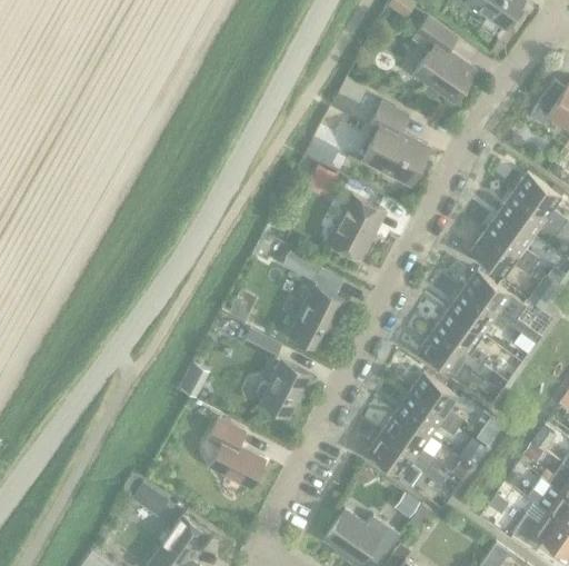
[(411,0),(390,0),(388,5),(403,16),(413,1),(411,0)]
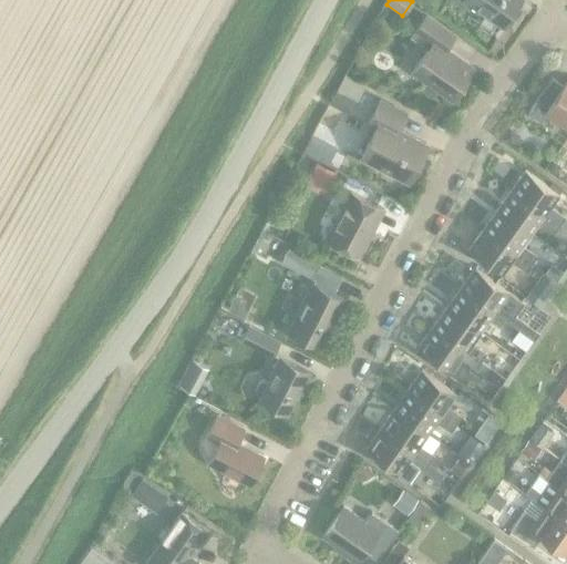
[(457,0),(457,2),(477,16),(480,12),(502,28),(519,0),(457,0)]
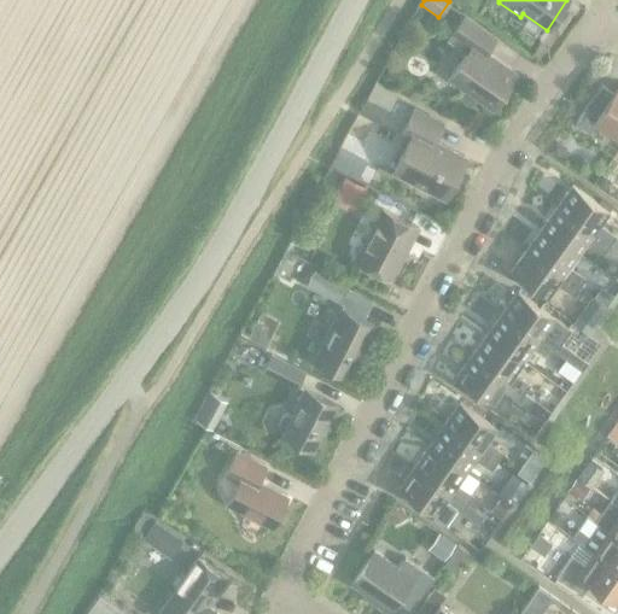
[(472,48),(449,80),(491,110),(514,76),(484,54),(494,40),(464,19),(453,35),(472,48)]
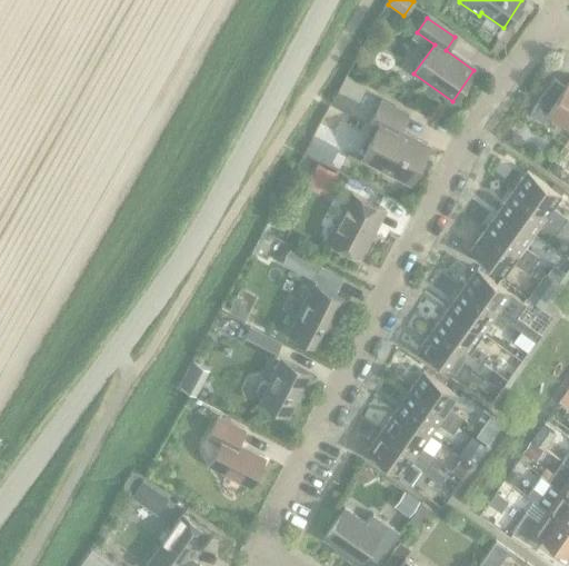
[(547,116),(568,130),(568,81),(566,88),(553,79),(529,115),(541,123),(547,116)]
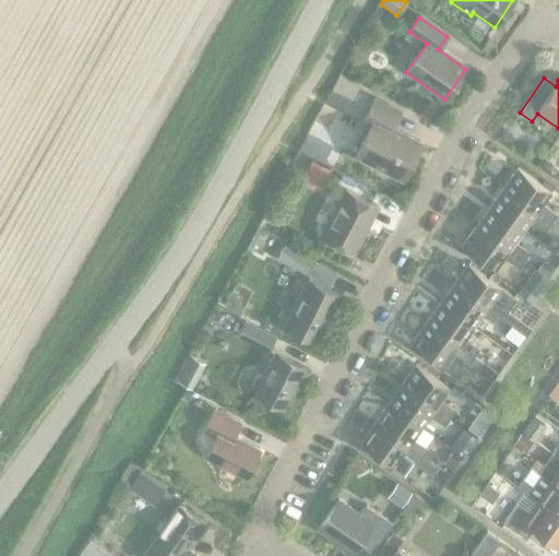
[(325,105),(344,114),(351,101),(332,92),(325,105)]
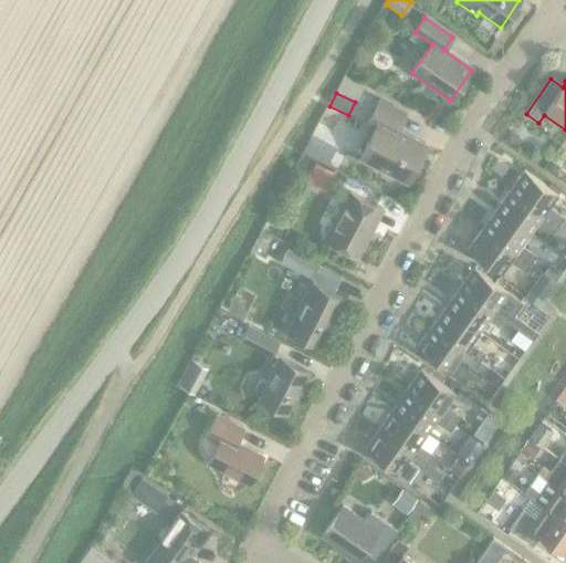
[(359,157),(408,181),(426,145),(397,131),(405,115),(378,102),(366,124),(375,128),(359,157)]
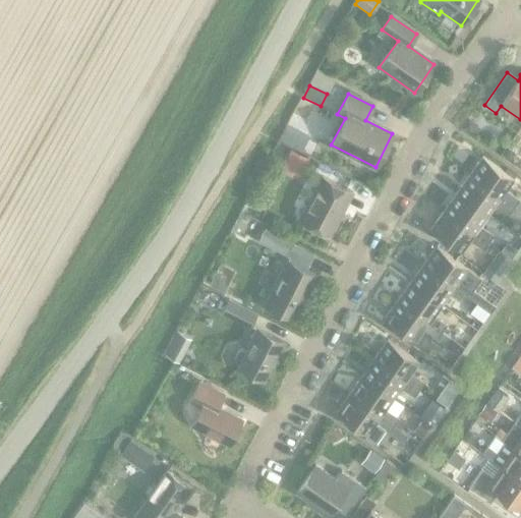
[(467,120),(460,130),(470,137),(474,131),(473,124),(467,120)]
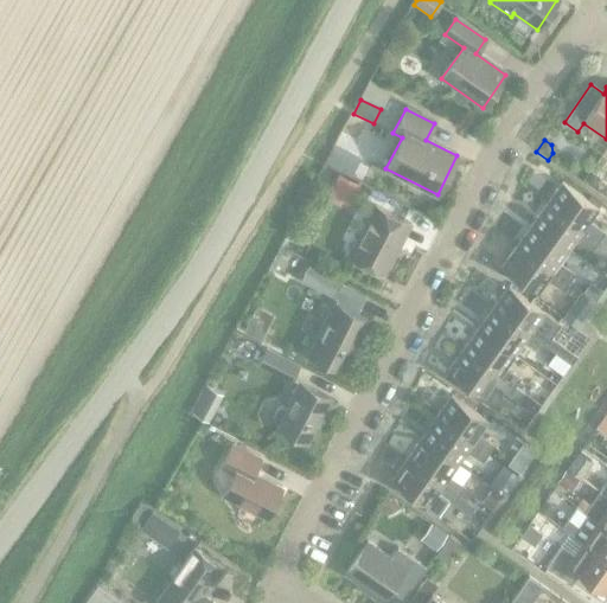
[(330,196),(349,206),(359,185),(340,175),(330,196)]
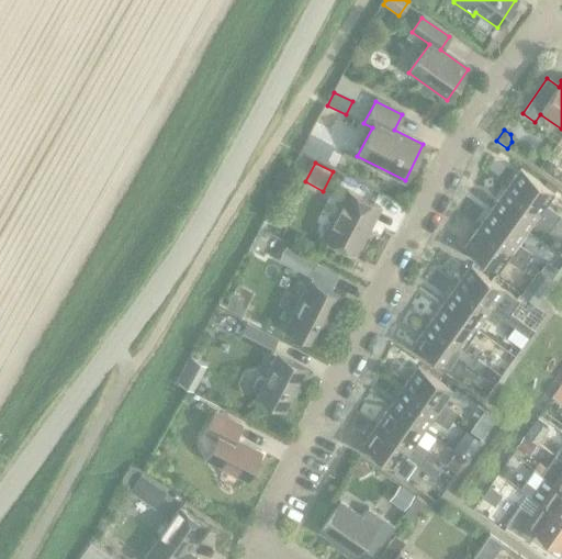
[(520,170),(506,190),(561,230),(561,219),(544,207),(553,194),(520,170)]
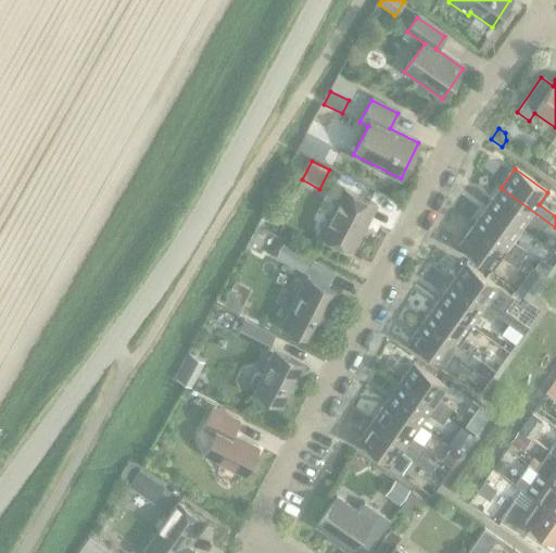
[(555,227),(501,188),(487,208),(520,230),(529,220),(554,237),(555,234),(555,227)]
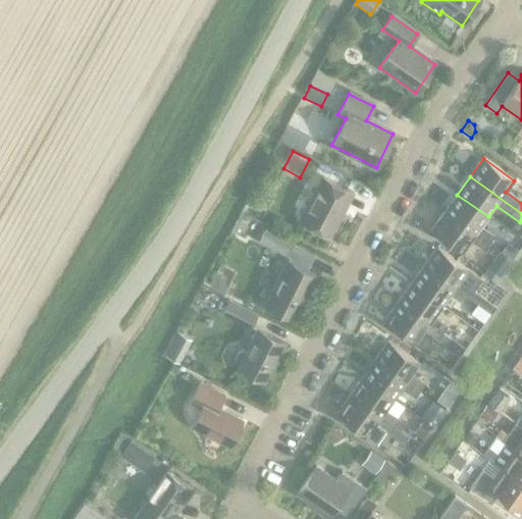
[(300,222),(329,237),(344,208),(346,209),(353,194),(322,178),(300,222)]
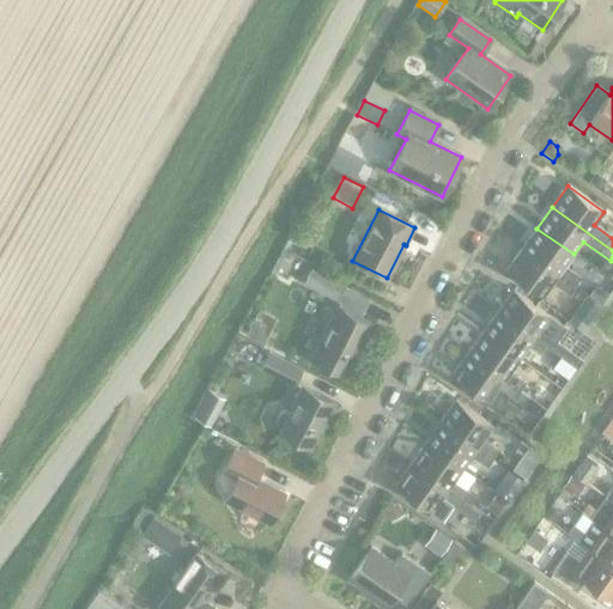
[(536,229),(522,249),(574,286),(581,278),(564,267),(574,254),(536,229)]
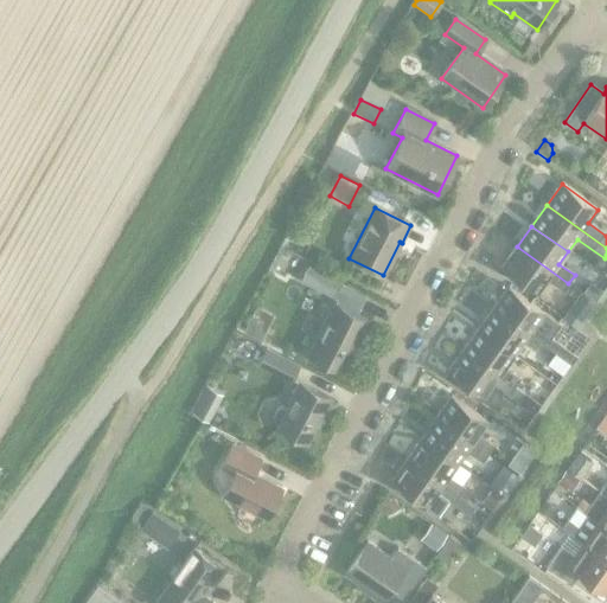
[(568,283),(517,247),(502,268),(537,294),(547,281),(563,292),(568,283)]
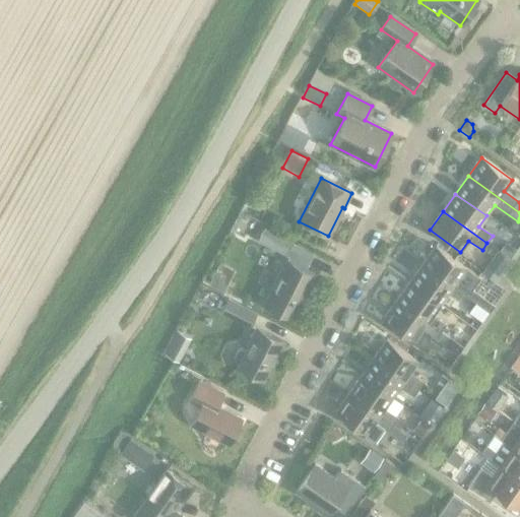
[(263,229),(257,242),(285,256),(288,258),(286,261),(304,270),(313,254),(293,244),(263,229)]
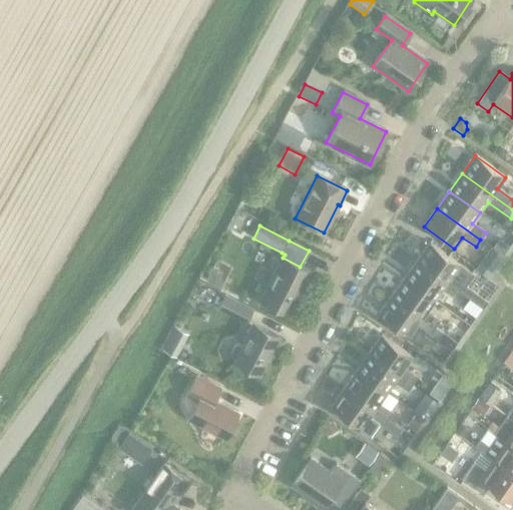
[(498,241),(493,248),(503,257),(509,247),(499,240),(498,241)]
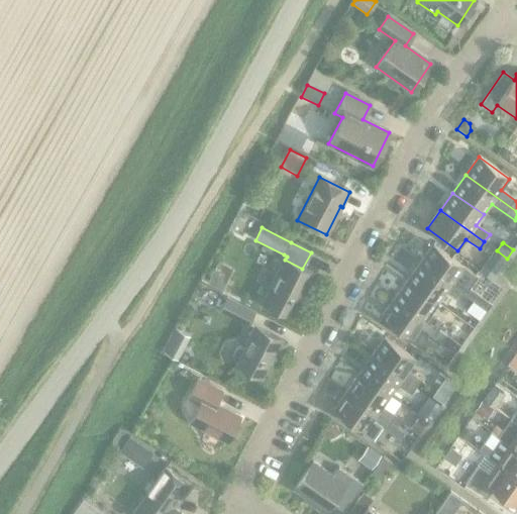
[(433,245),(419,264),(464,295),(474,302),(487,311),(492,304),(470,288),(478,278),(463,268),(433,245)]
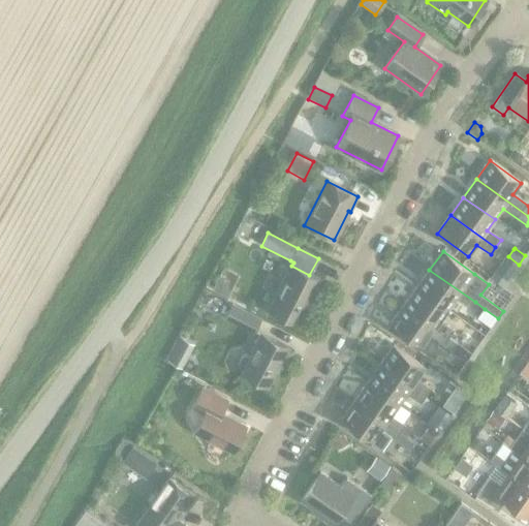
[(498,268),(491,278),(503,286),(510,276),(519,265),(508,256),(506,255),(498,268)]
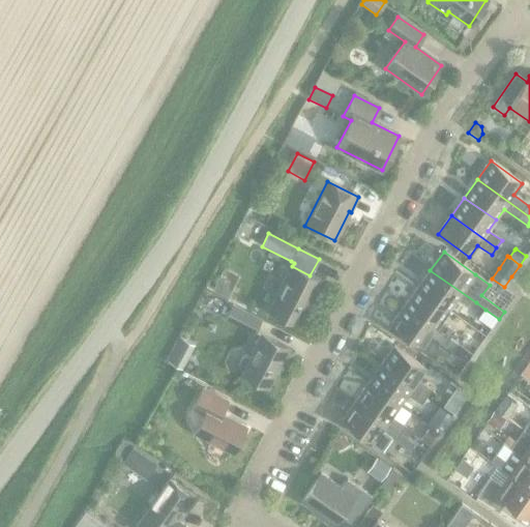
[(269,310),(297,324),(320,281),(310,275),(292,266),(269,310)]
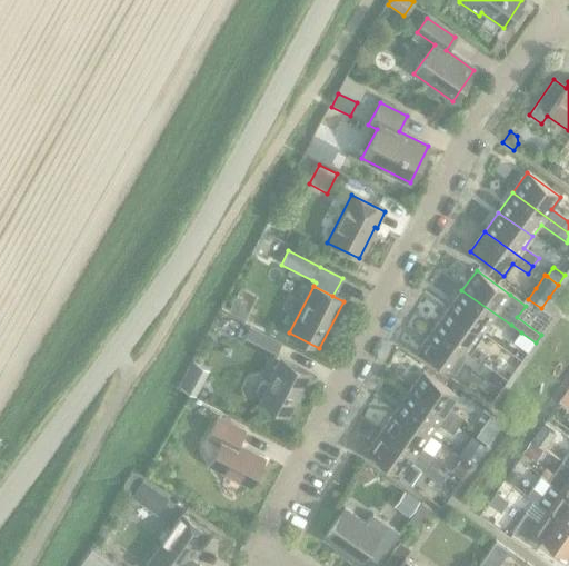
[(461,290),(448,310),(481,334),(490,323),(506,334),(511,325),(461,290)]
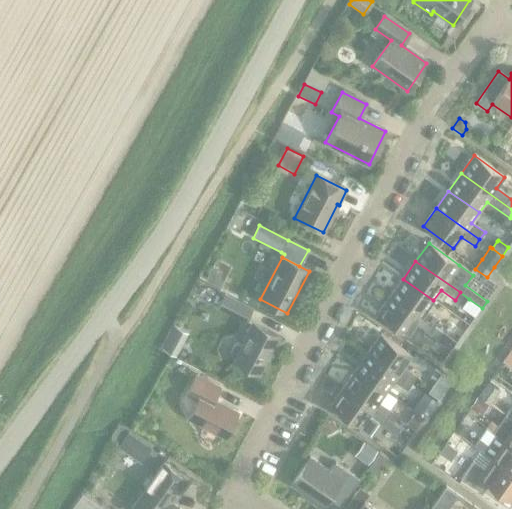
[(211,271),(205,282),(219,289),(225,278),(211,271)]
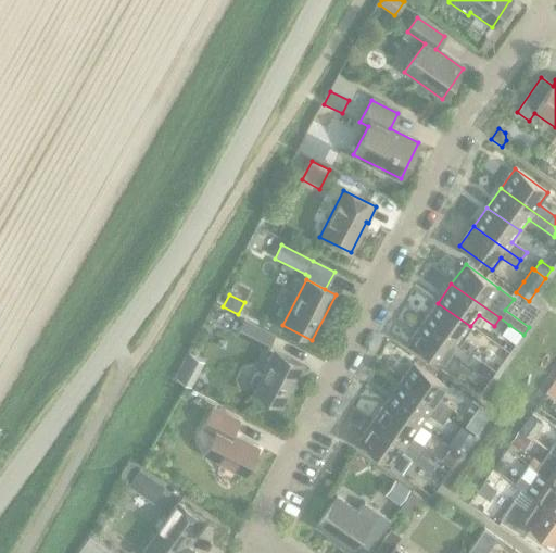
[(438,303),(425,322),(472,355),(477,348),(463,338),(470,326),(438,303)]
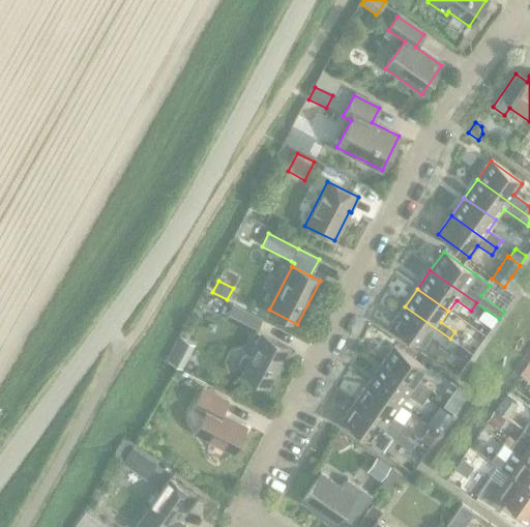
[(476,302),(471,311),(480,317),(486,310),(476,302)]
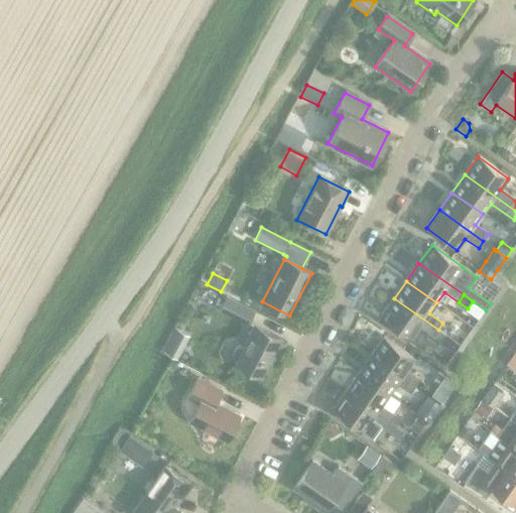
[(220,310),(247,325),(253,311),(226,297),(220,310)]
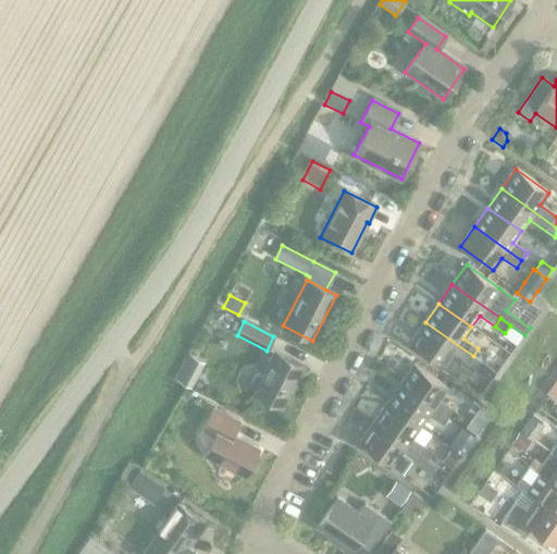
[(473,356),(425,322),(410,342),(431,357),(428,361),(441,370),(444,366),(453,354),(467,364),(475,370),(481,362),(473,356)]
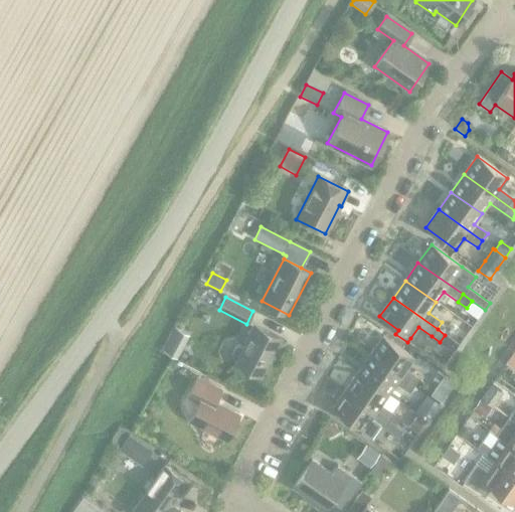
[(230,356),(232,360),(236,362),(234,364),(261,377),(273,353),(275,353),(281,340),(252,326),(244,343),(245,343),(242,349),(238,347),(234,348),(230,356)]
